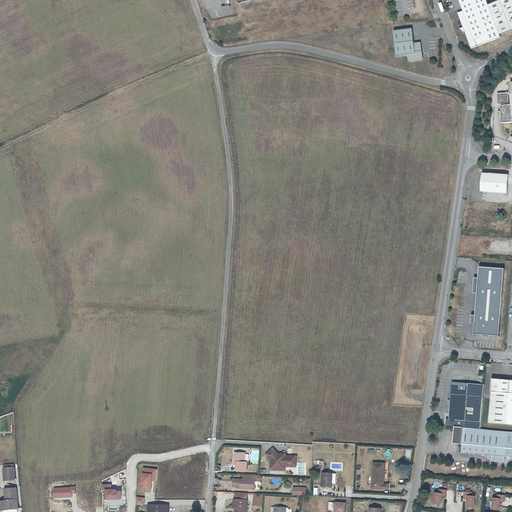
[(463,28),(459,29),(466,35),(471,50),(501,38),(500,35),(511,30),(511,0),(502,0),(489,5),(486,0),(459,0),(464,11),(457,13),(463,28)]
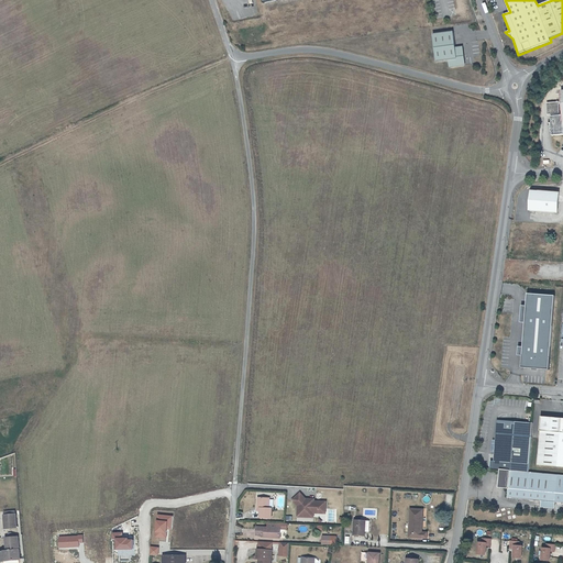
[(453,30),(433,33),(437,62),(450,59),(451,67),(465,65),(463,47),(456,47),(453,30)]
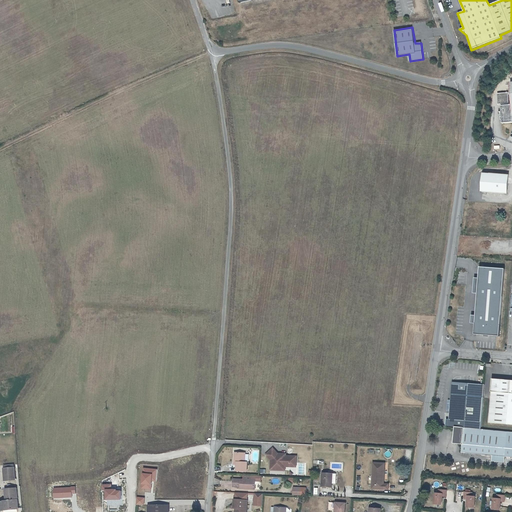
[(511,83),(511,92),(511,93),(511,105),(507,105),(507,104),(510,104),(510,93),(498,93),(499,105),(504,104),(504,106),(502,106),(503,111),(500,111),(500,115),(503,114),(503,123),(511,122),(511,83)]
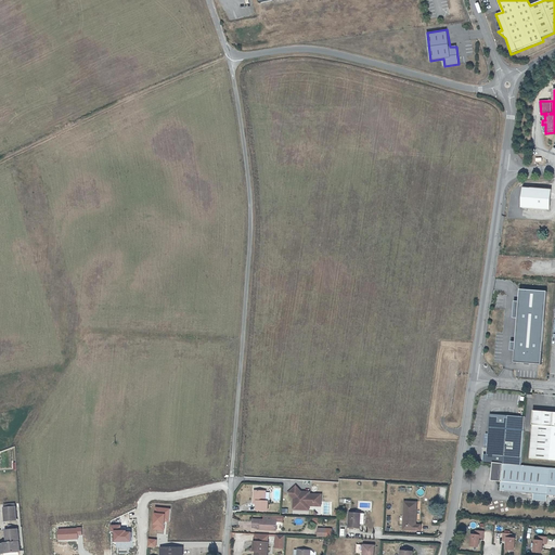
[(521,207),(550,210),(551,190),(524,186),(521,207)]
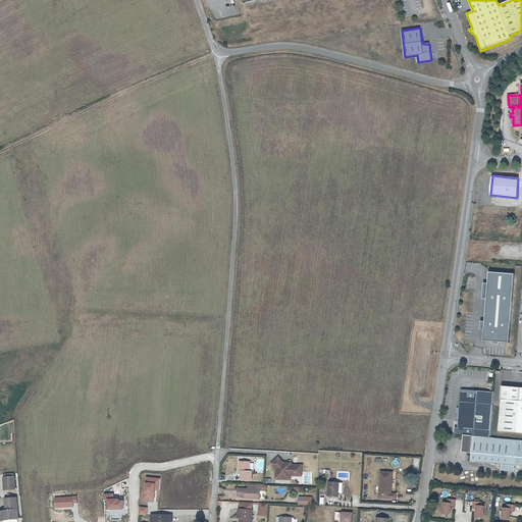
[(515,273),(488,271),(487,283),(483,283),(482,299),(486,299),(485,322),(480,321),(480,329),(484,329),(484,340),(510,342),(515,273)]
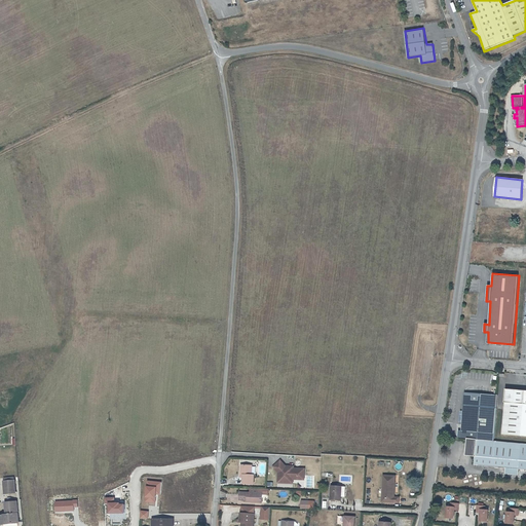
[(525,390),(506,390),(503,436),(523,437),(525,437),(525,390)]
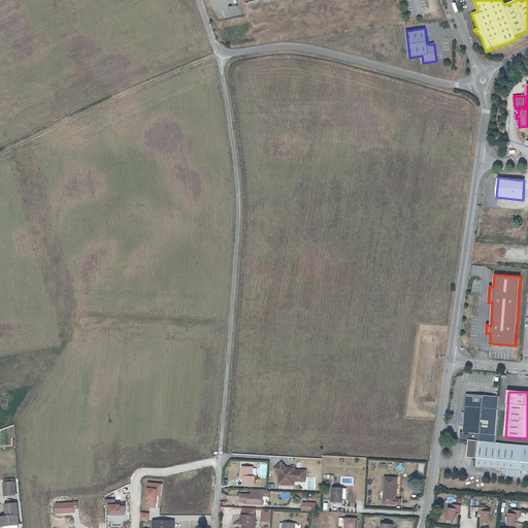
[(497,442),(500,397),(467,394),(465,414),(462,414),(462,425),(465,425),(464,433),(461,433),(461,439),(497,442)]
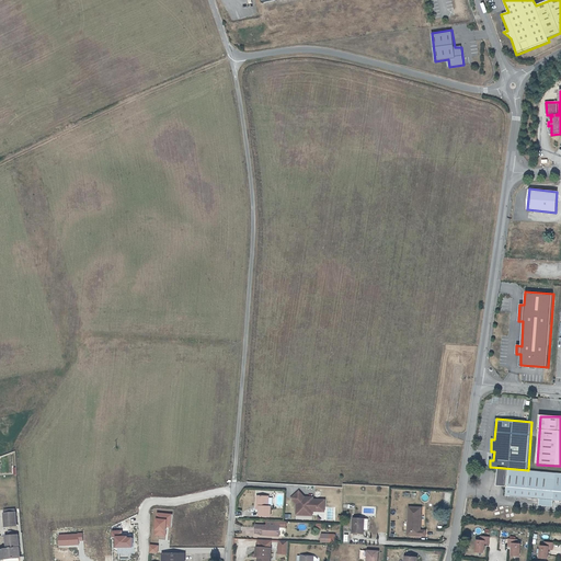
[(507,496),(540,500),(553,501),(560,501),(560,473),(500,469),(499,488),(507,489),(507,496)]
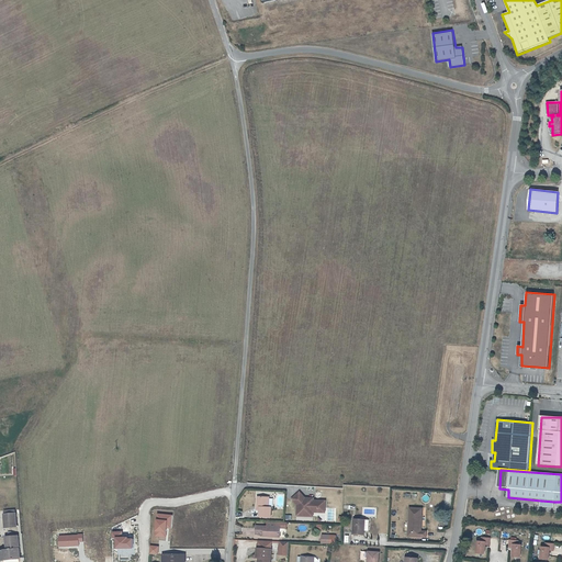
[(301,492),(293,498),(299,505),(298,515),(312,516),(312,512),(314,512),(319,512),(319,508),(326,508),(326,501),(311,499),(311,497),(306,497),(301,492)]
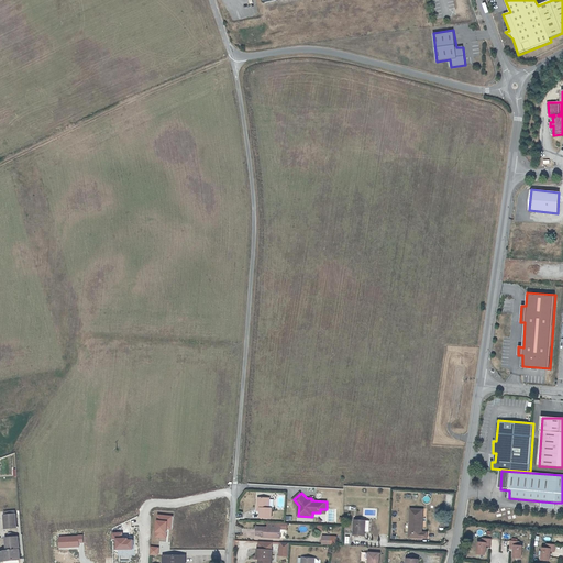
[(271,498),(258,498),(258,505),(262,506),(261,510),(261,517),(272,518),(273,508),(269,508),(271,498)]
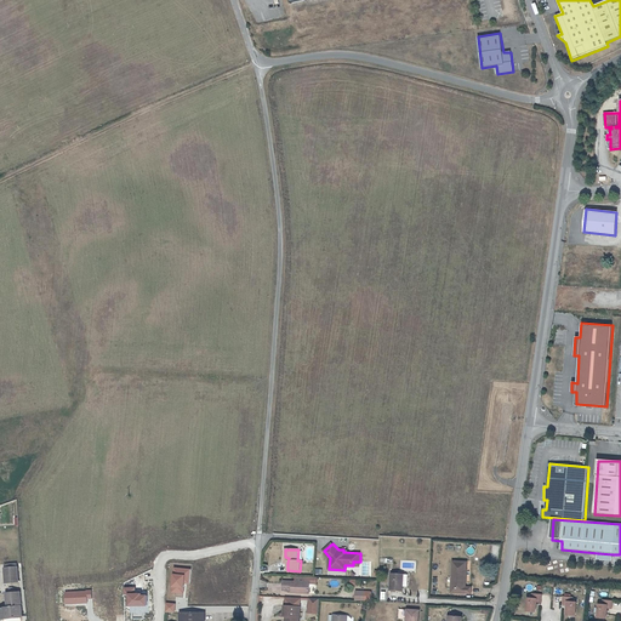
[(455,558),(455,560),(455,590),(473,591),(474,585),(467,585),(468,559),(455,558)]
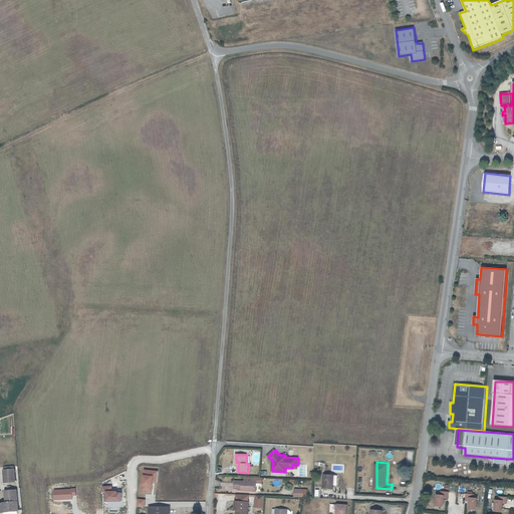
[(7,480),(18,480),(17,467),(6,468),(7,480)]
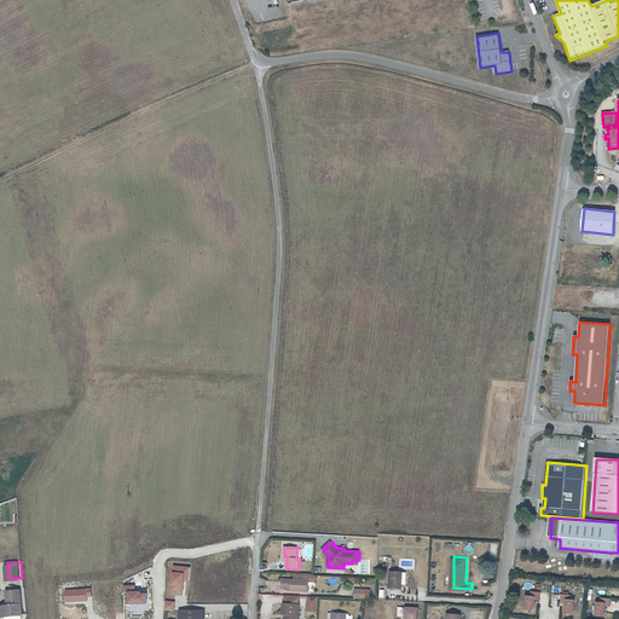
[(403,588),(404,571),(392,571),(391,586),(403,588)]
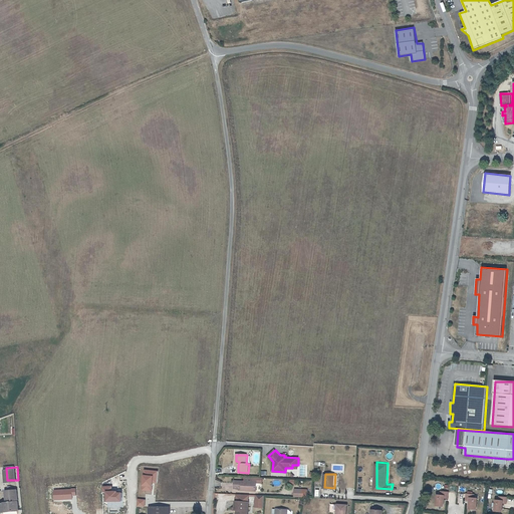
[(235,480),(235,487),(242,488),(242,490),(257,491),(257,481),(254,481),(246,481),(235,480)]
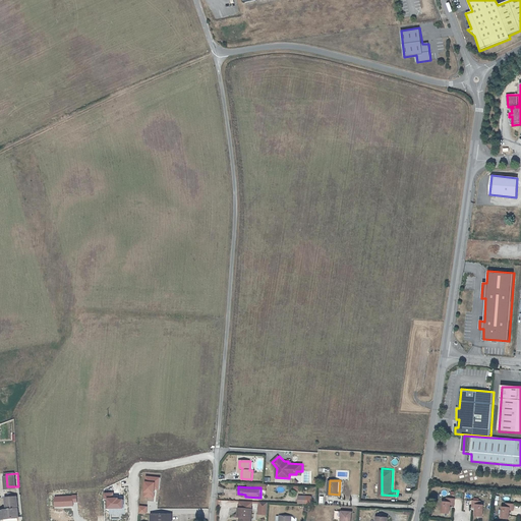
[(18,493),(7,494),(8,505),(2,506),(2,514),(9,514),(20,513),(18,493)]
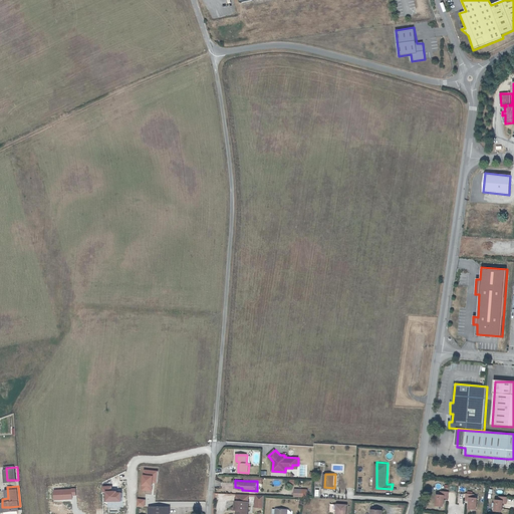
[(471,496),(471,505),(478,505),(479,494),(475,494),(475,490),(469,490),(468,496),(471,496)]
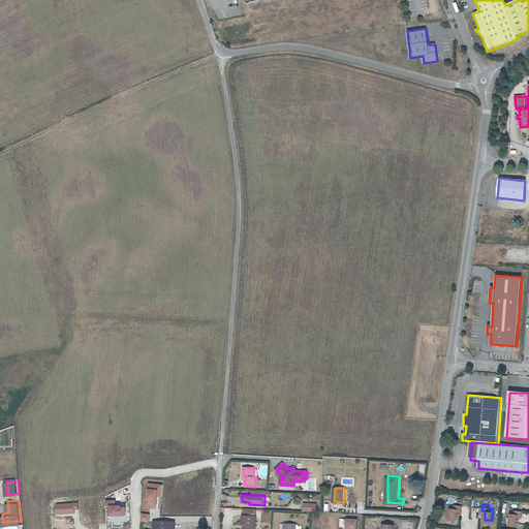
[(452,510),(450,520),(458,521),(459,512),(463,514),(463,507),(456,506),(456,510),(452,510)]
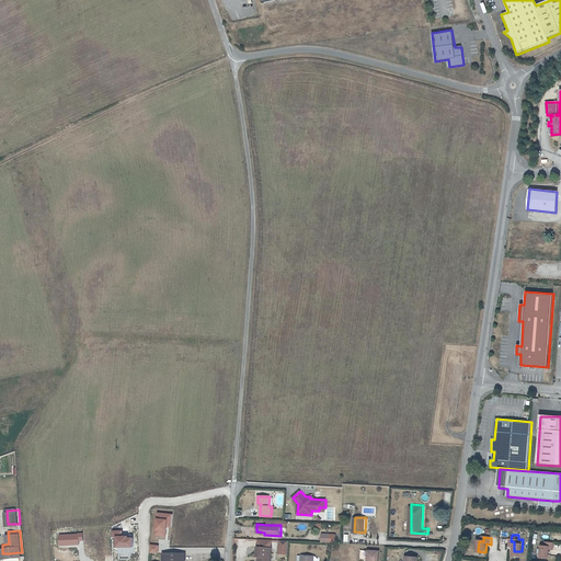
[(544,541),(542,553),(550,554),(551,545),(554,546),(556,539),(548,538),(548,542),(544,541)]
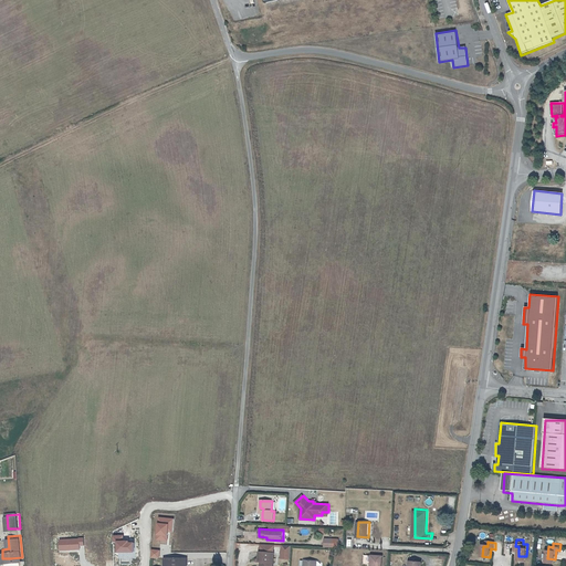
[(260,552),(259,561),(261,561),(263,561),(262,565),(273,565),(274,562),(271,562),(271,553),(260,552)]
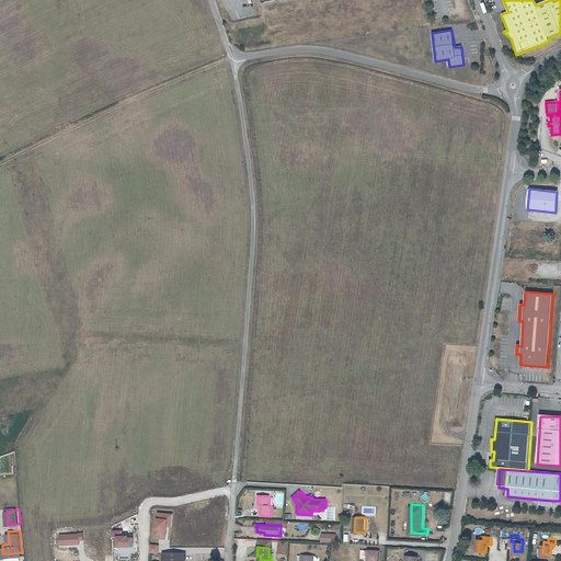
[(376,560),(378,551),(366,550),(365,560),(376,560)]
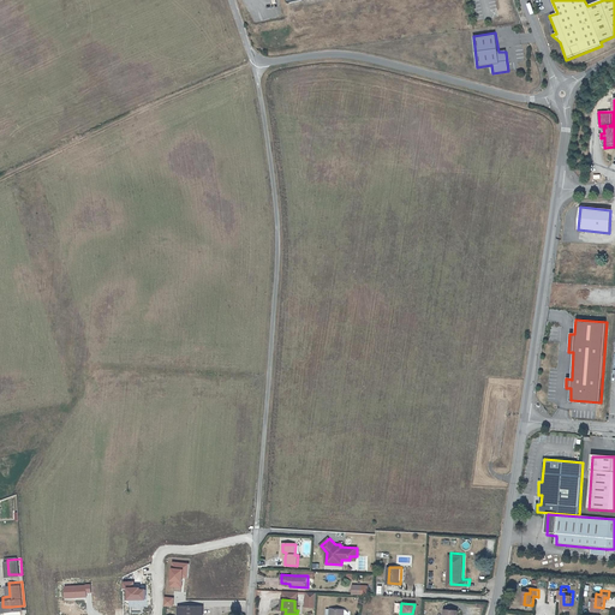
[(187,614),(197,614),(198,614),(203,614),(204,605),(180,604),(179,614),(187,614)]
